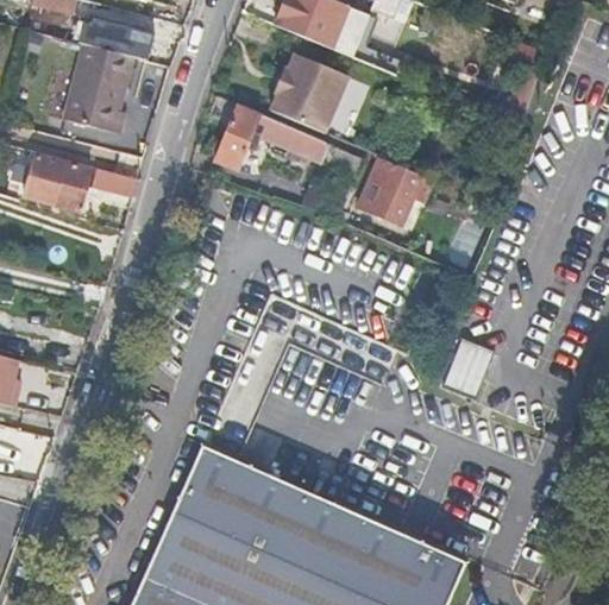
[(68,12),(70,5),(71,0),(29,0),(29,2),(68,12)]
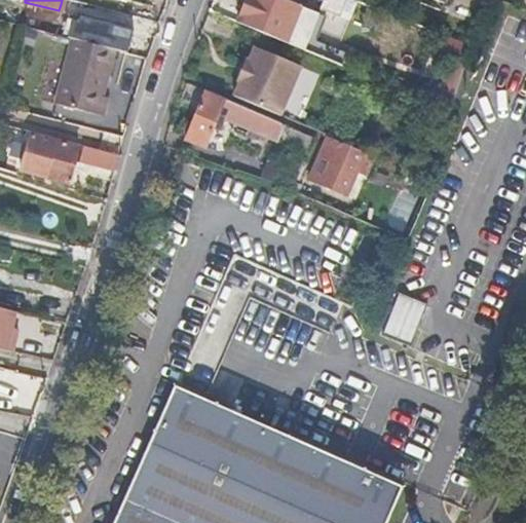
[(236,23),(282,41),(288,27),(297,5),(321,13),(322,10),(336,15),(342,0),(245,0),(243,2),(239,0),(236,7),(241,9),(236,23)]
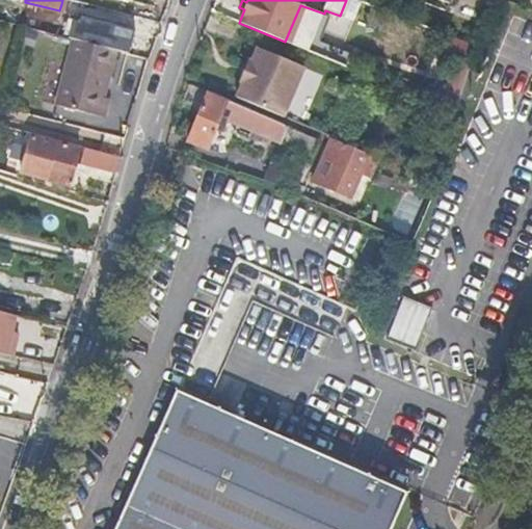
[(144,34),(144,31),(145,29),(126,24),(125,27),(80,17),(75,35),(141,52),(147,35),(144,34)]
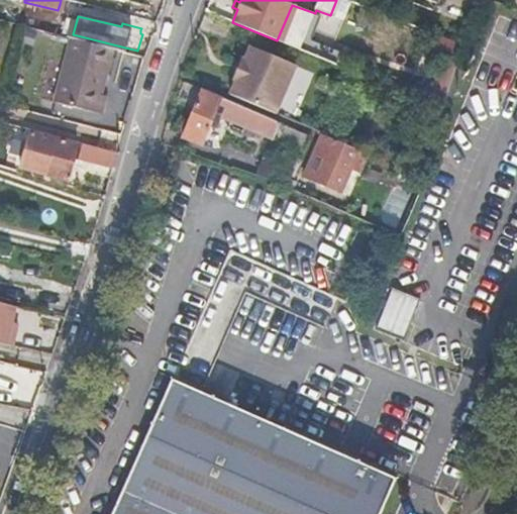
[(291,45),(297,32),(283,26),(277,40),(291,45)]
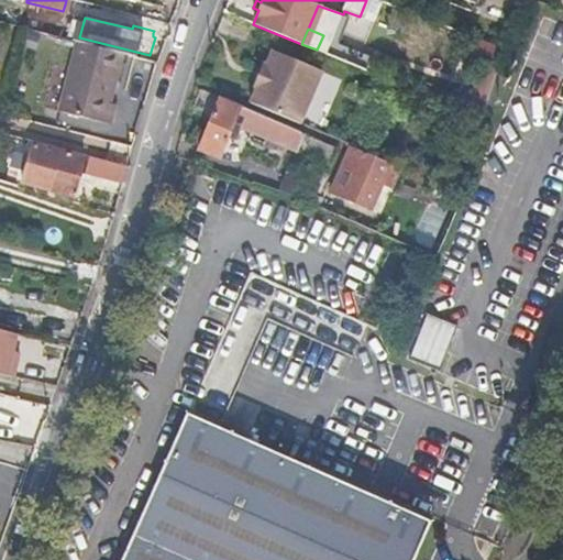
[(323,35),(317,50),(321,52),(341,59),(348,45),(323,35)]
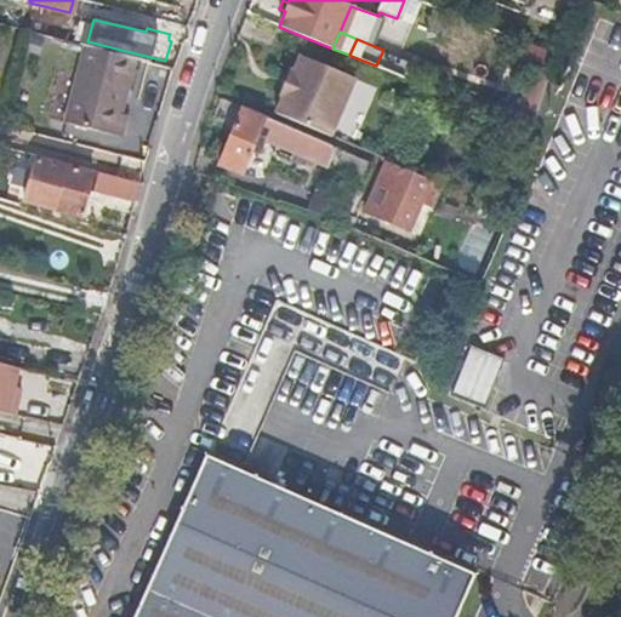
[(125,114),(121,113),(119,113),(132,58),(81,45),(62,123),(119,136),(125,114)]
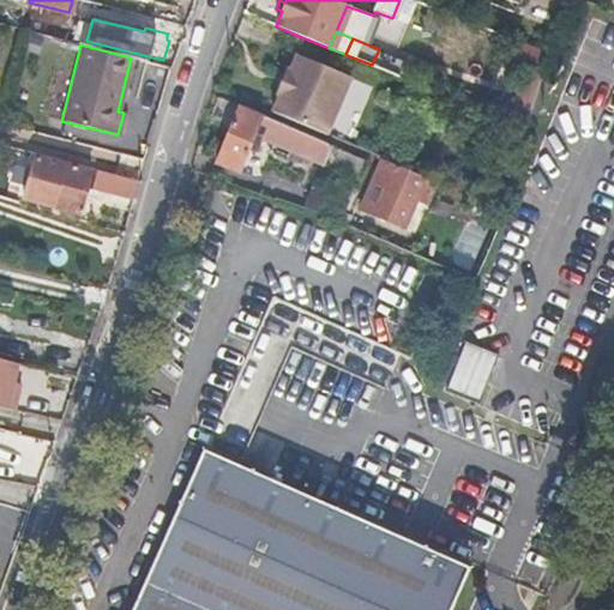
[(403,60),(379,49),(372,65),(397,76),(403,60)]
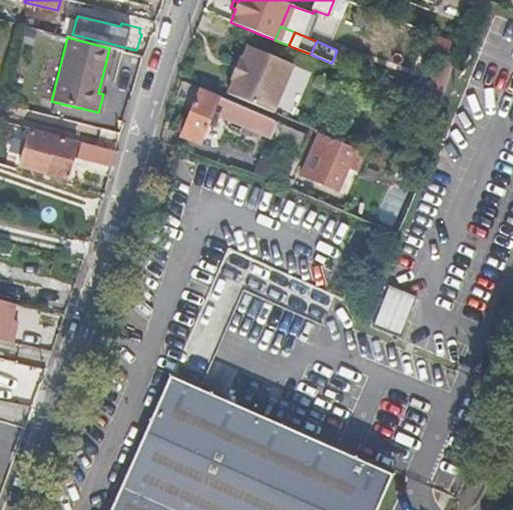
[(227,93),(273,112),(293,64),(247,46),(242,59),(239,59),(231,79),(233,80),(227,93)]
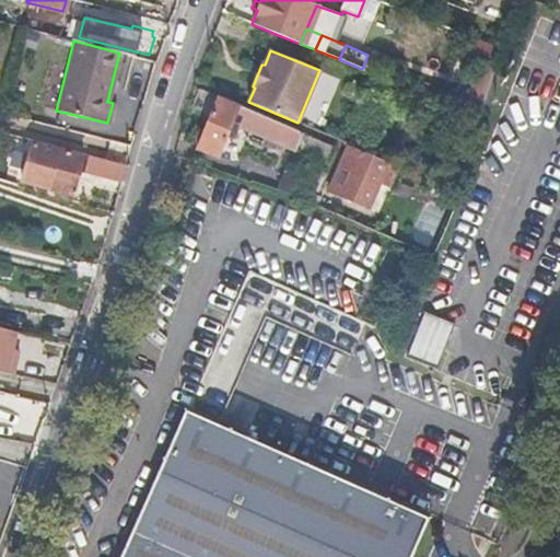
[(474,115),(493,62),(479,57),(461,109),(474,115)]
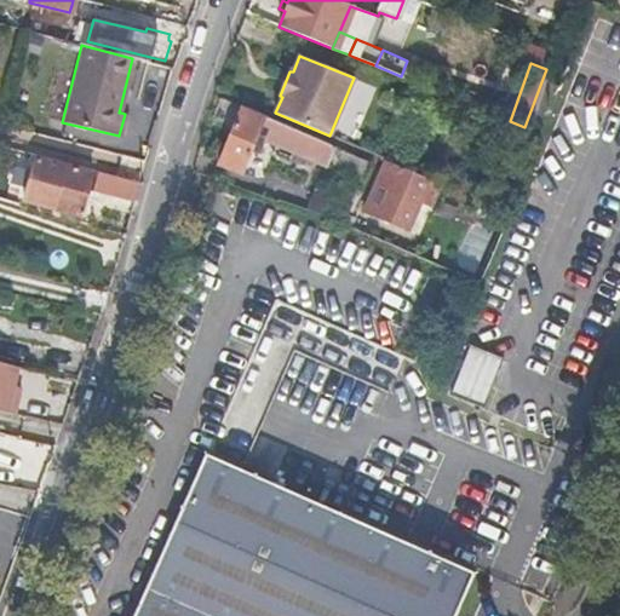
[(259,145),(258,148),(258,149),(269,154),(271,149),(290,155),(287,157),(298,162),(300,156),(359,178),(366,161),(220,102),(211,126),(220,131),(214,147),(223,150),(217,165),(239,174),(252,142),(259,145)]
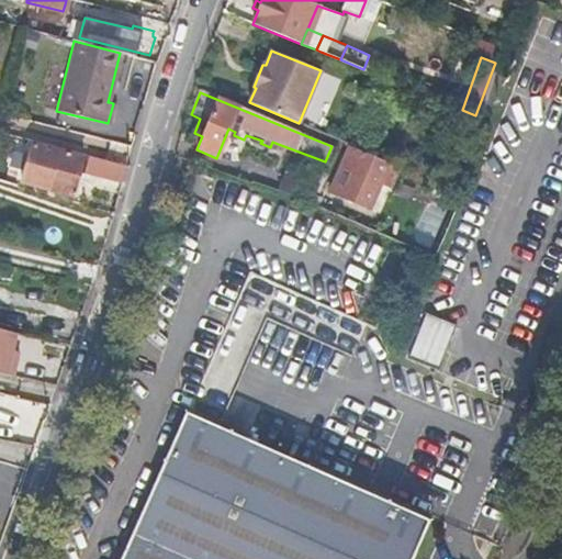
[(70,194),(76,175),(80,155),(31,144),(21,182),(70,194)]
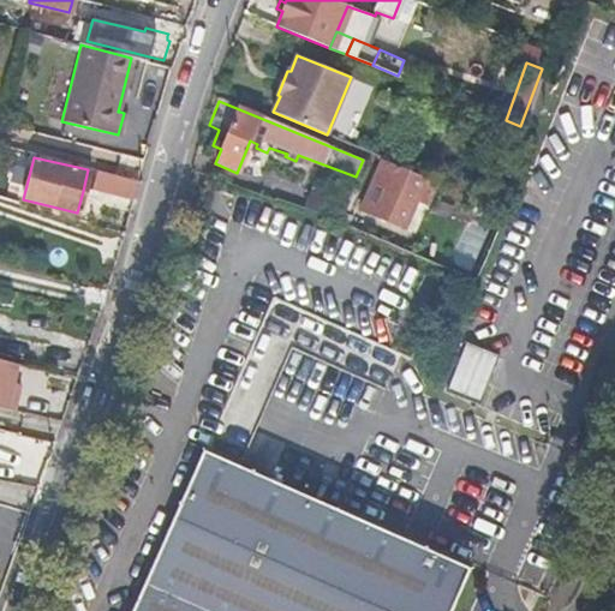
[(364,205),(376,211),(402,222),(422,177),(382,161),(376,175),(364,205)]
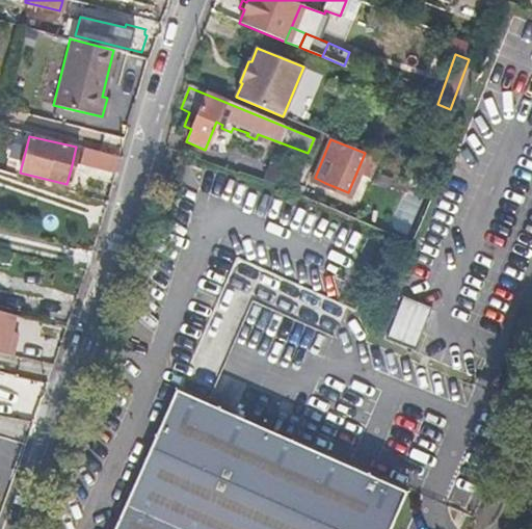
[(111,172),(113,164),(116,156),(86,149),(81,164),(111,172)]
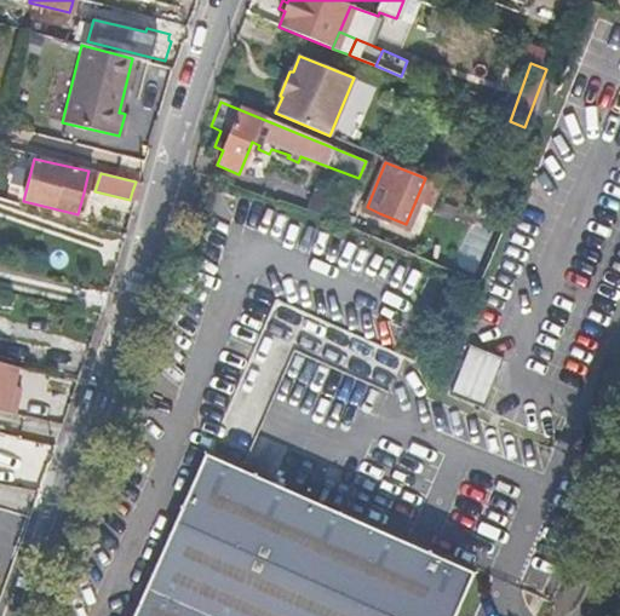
[(332,180),(328,189),(325,196),(309,190),(305,197),(298,195),(300,190),(276,180),(268,201),(315,219),(319,212),(342,220),(355,189),(332,180)]
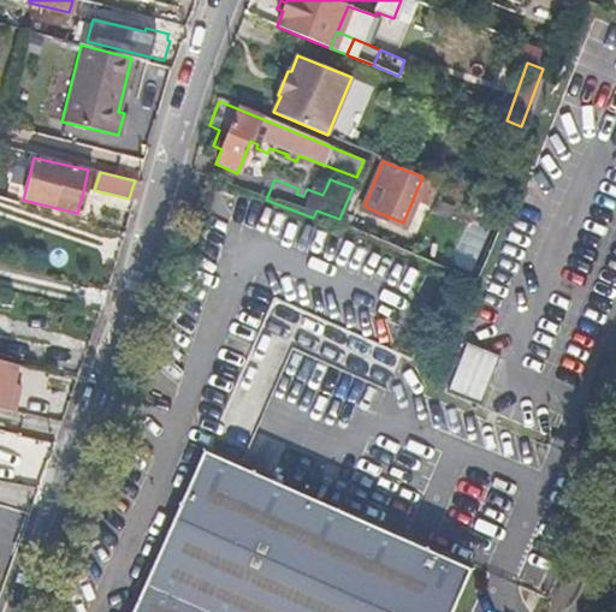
[(498,215),(501,207),(472,195),(468,203),(498,215)]
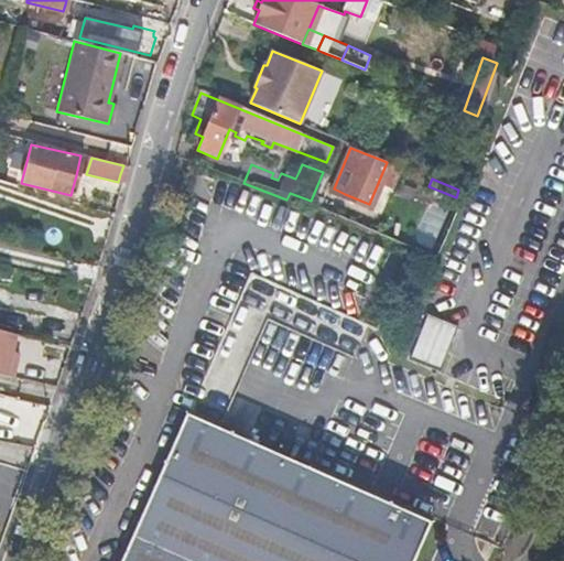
[(355,353),(369,322),(253,270),(240,301),(355,353)]
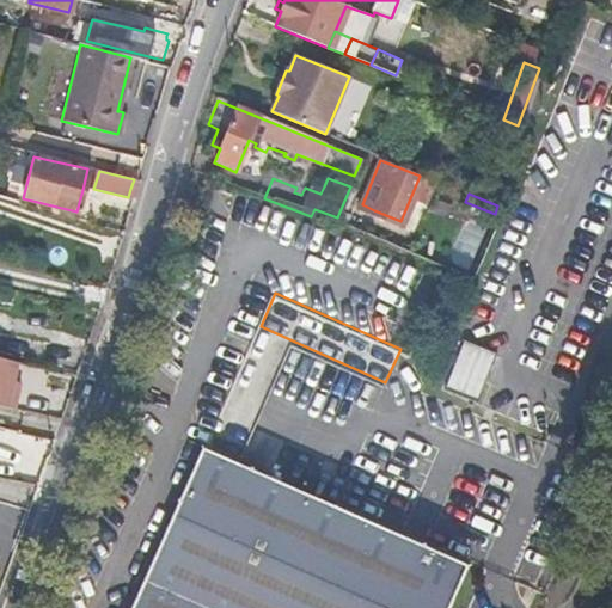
[(461,336),(446,384),(478,393),(494,345),(461,336)]
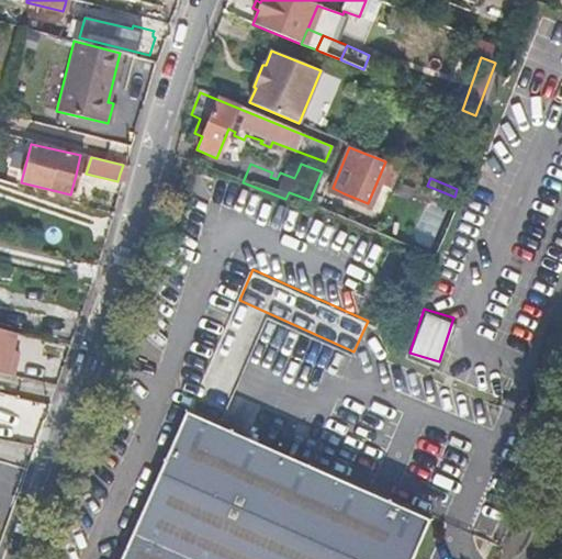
[(0,332),(0,377),(8,379),(12,361),(7,360),(8,353),(12,335),(0,332)]
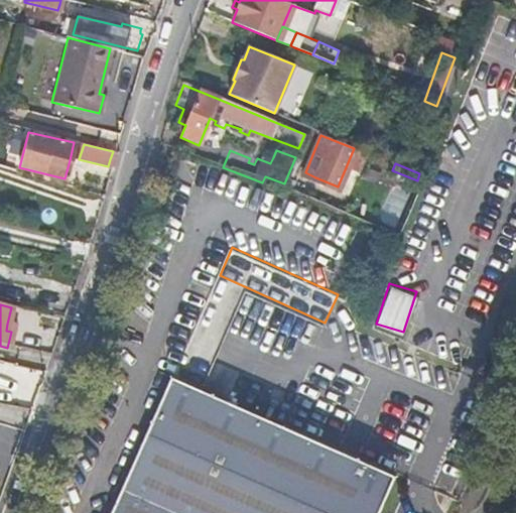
[(375,512),(392,475),(171,376),(111,512),(375,512)]
